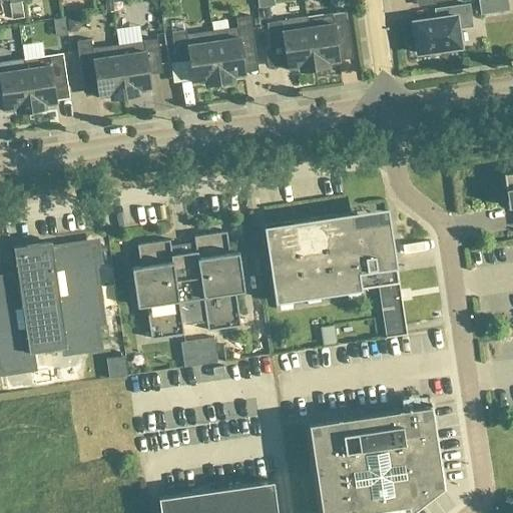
[(484,0),(478,1),(478,2),(479,2),(481,15),(507,11),(505,0),(484,0)]
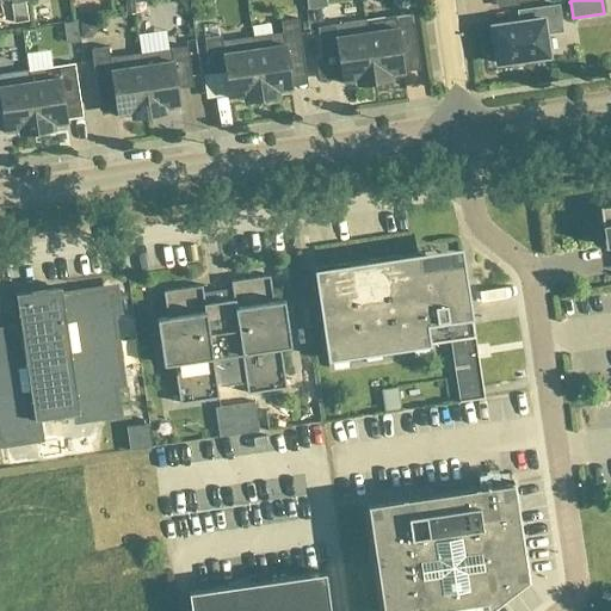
[(561,34),(557,7),(518,13),(519,24),(491,28),(497,66),(548,59),(545,36),(561,34)]
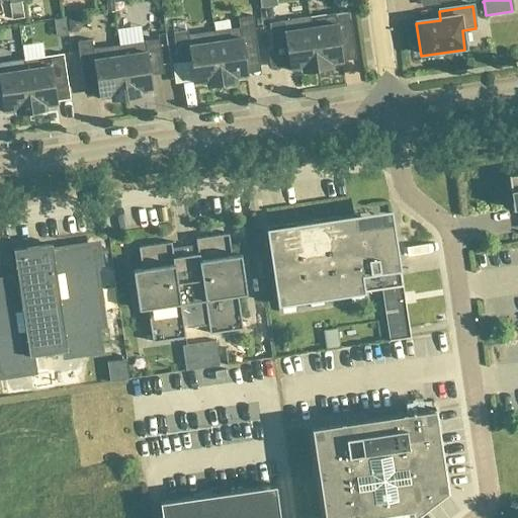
[(352,38),(349,13),(309,19),(317,71),(332,69),(332,68),(342,66),(339,40),(352,38)]
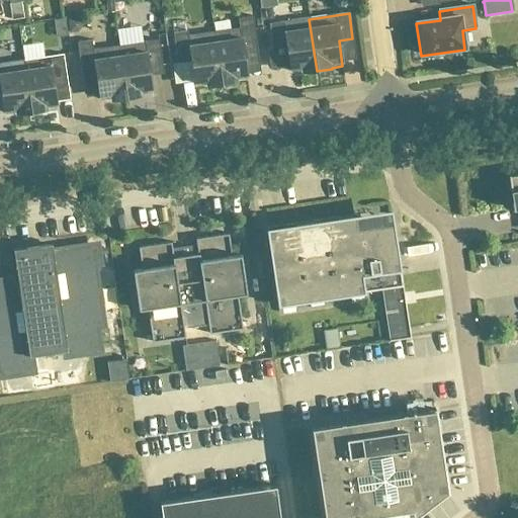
[(252,18),(238,20),(239,29),(213,33),(222,85),(236,83),(236,82),(247,80),(243,55),(257,53),(252,18)]
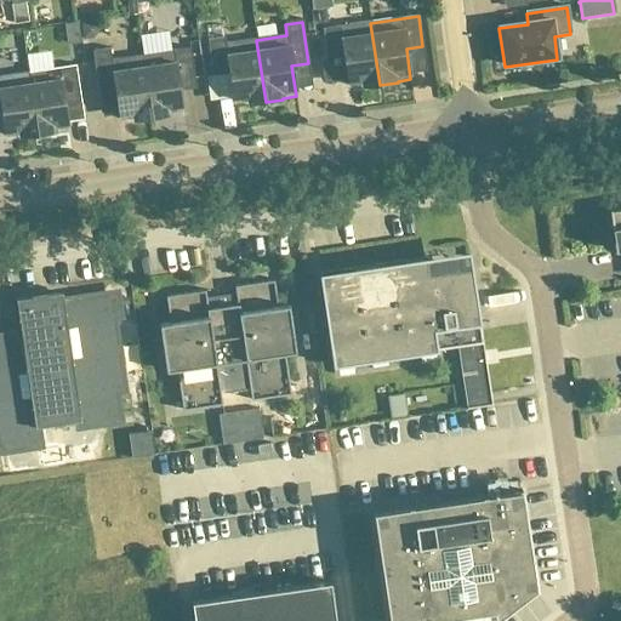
[(323,30),(326,61),(343,58),(348,89),(362,86),(362,89),(380,85),(370,23),(323,30)]
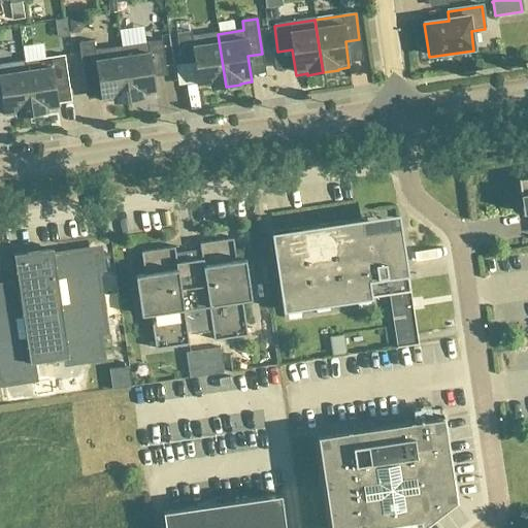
[(226,87),(218,34),(192,38),(191,33),(176,35),(180,66),(195,64),(199,90),(210,88),(210,90),(226,87)]
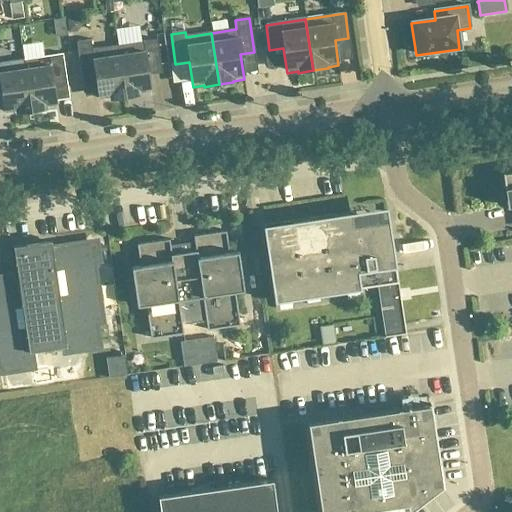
[(124,98),(117,47),(92,50),(90,41),(76,43),(81,78),(95,76),(98,100),(109,99),(110,100),(124,98)]
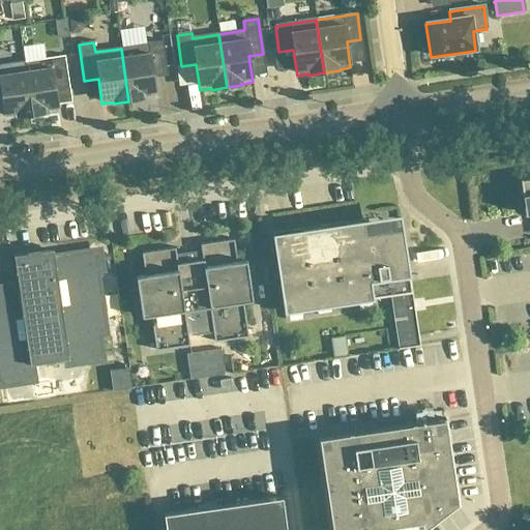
[(144,97),(155,96),(151,70),(166,68),(163,42),(121,49),(128,101),(144,99),(144,97)]
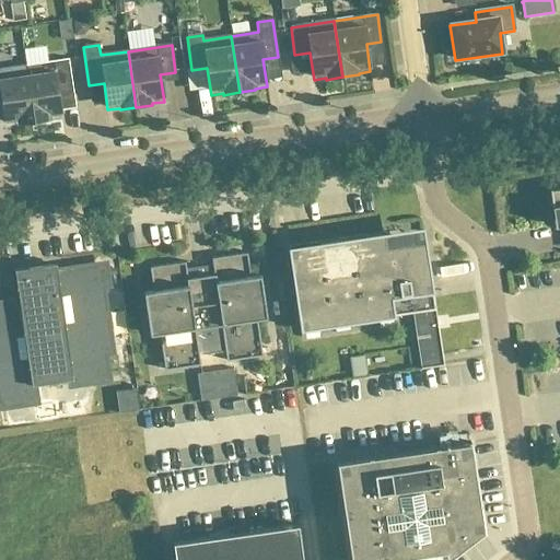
[(26,66),(27,77),(26,77),(33,123),(49,120),(49,118),(61,117),(58,98),(66,96),(65,89),(72,88),(68,60),(26,66)]
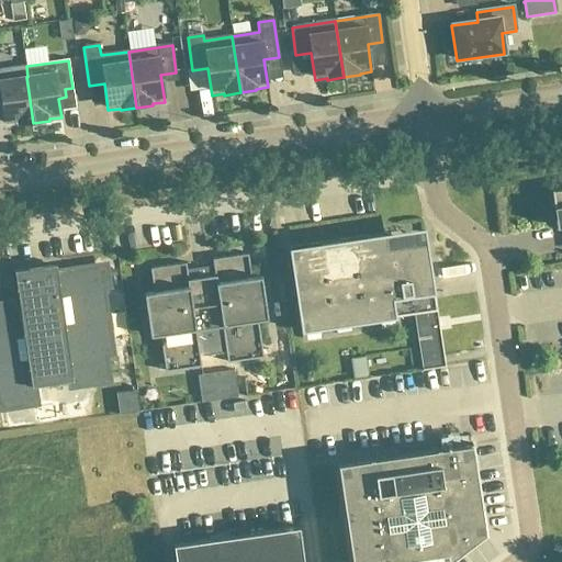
[(17,124),(17,125),(33,123),(26,77),(27,77),(26,66),(0,69),(0,98),(1,99),(4,125),(17,124)]
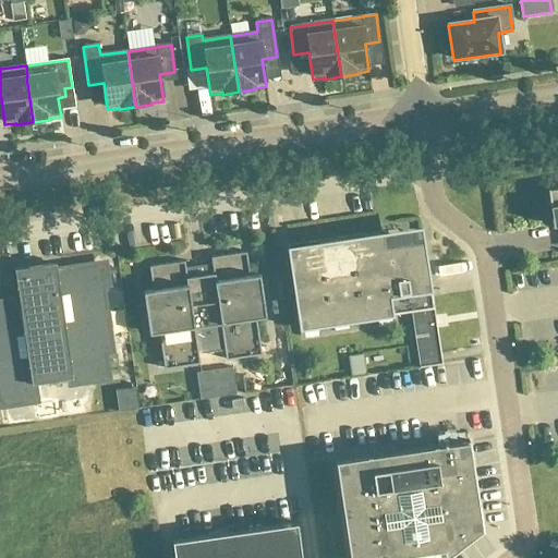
[(557,226),(557,187),(547,190),(553,227),(557,226)]
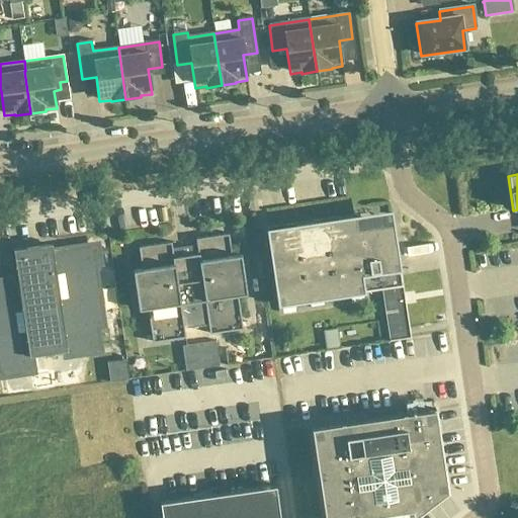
[(353,217),(295,225),(296,231),(268,235),(272,261),(280,260),(282,279),(273,280),(277,307),(385,290),(392,335),(409,332),(399,264),(396,264),(390,226),(355,231),(353,217)]
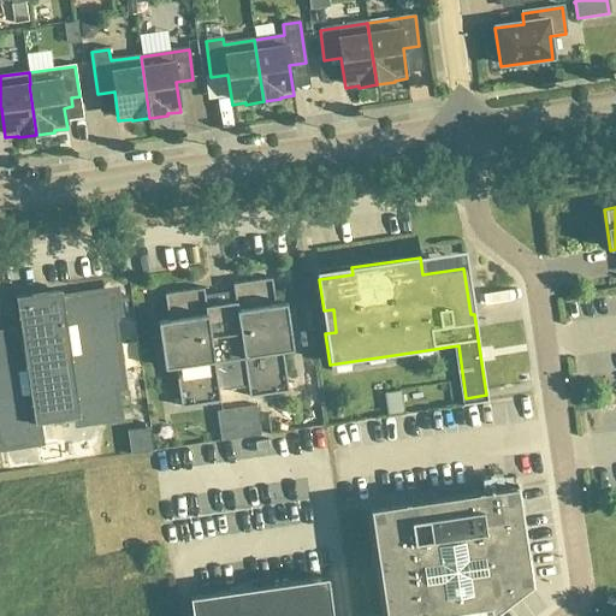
[(158,323),(164,369),(175,368),(181,409),(220,403),(214,363),(243,360),(249,398),(288,394),(282,353),(292,351),(285,304),(276,306),(271,279),(232,285),(235,303),(206,308),(203,290),(164,296),(167,321),(158,323)]
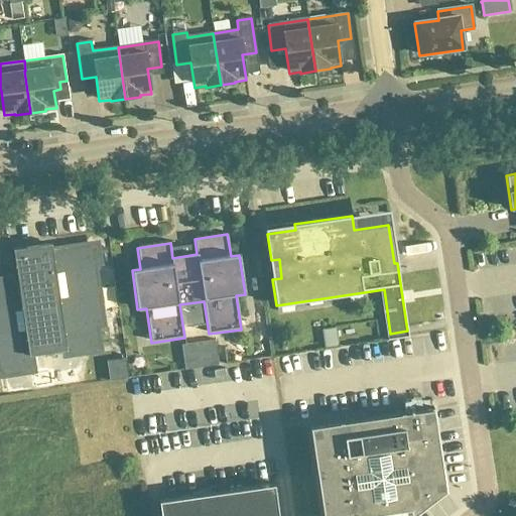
[(12,250),(20,299),(0,301),(0,371),(9,371),(9,375),(33,371),(30,357),(66,351),(66,355),(89,352),(88,348),(98,347),(93,315),(100,314),(97,292),(93,292),(92,285),(96,284),(90,247),(52,252),(51,244),(12,250)]
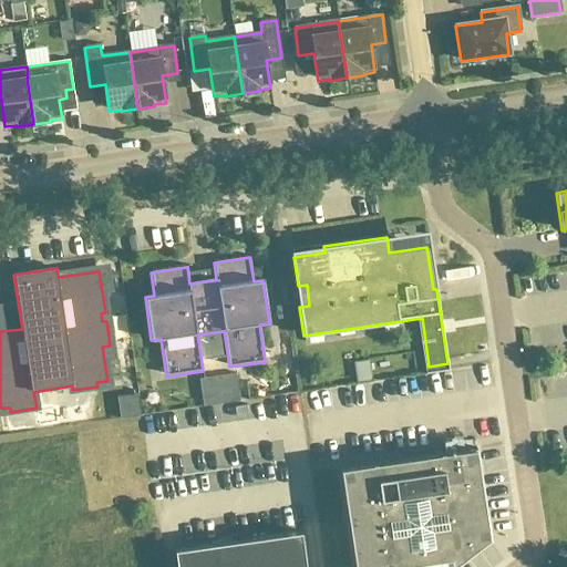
[(199,380),(203,408),(239,402),(235,375),(199,380)]
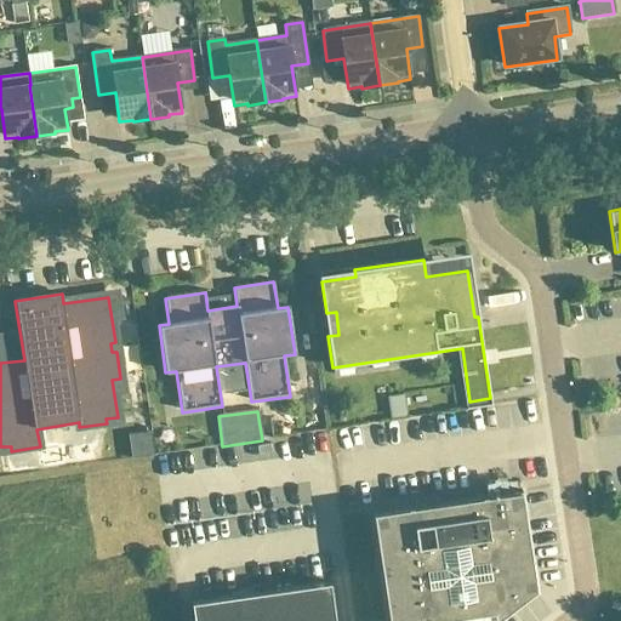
[(131,460),(154,456),(151,433),(127,437),(131,460)]
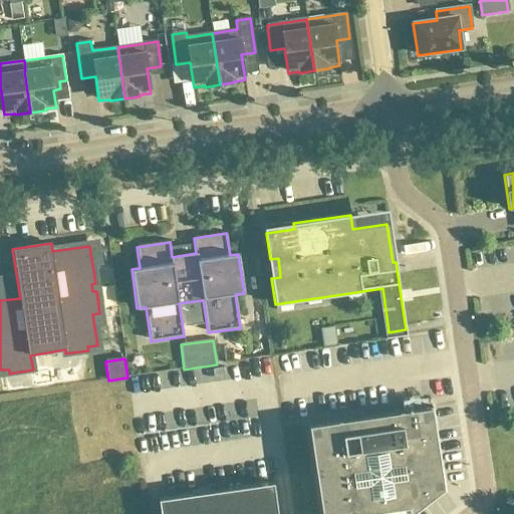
[(411,513),(444,489),(431,407),(307,426),(320,513),(359,513),(408,507),(409,513),(411,513)]
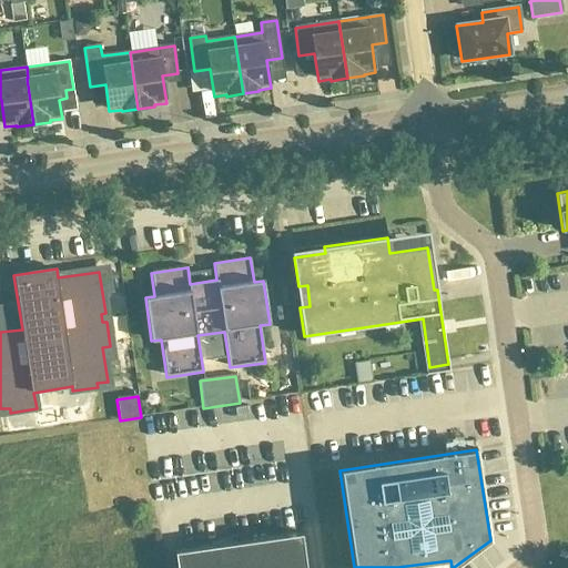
[(306,567),(302,534),(174,553),(176,567),(306,567)]
